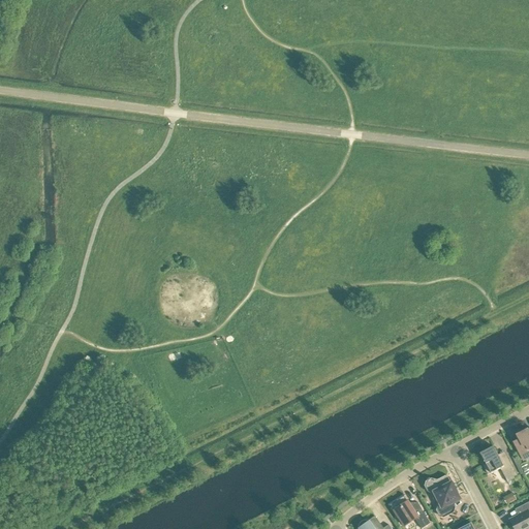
[(514,443),(523,461),(528,457),(528,432),(528,430),(517,436),(519,440),(514,443)]
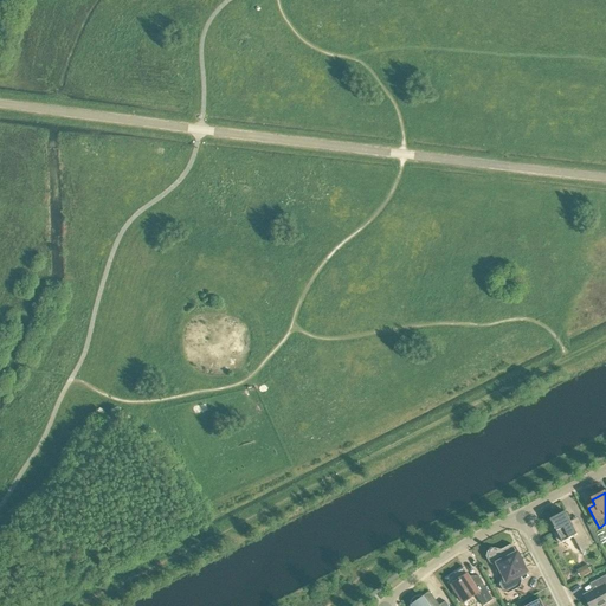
[(558,533),(554,534),(559,543),(562,542),(562,543),(573,537),(581,553),(593,547),(581,524),(574,528),(566,513),(550,521),(558,533)]
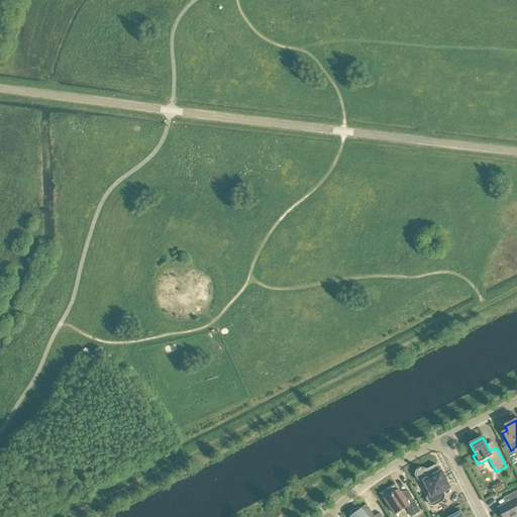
[(430,491),(427,500),(430,504),(433,506),(442,501),(443,497),(441,492),(446,490),(447,486),(438,469),(434,468),(428,471),(422,470),(420,470),(420,469),(418,470),(418,471),(417,472),(416,475),(419,481),(426,483),(430,491)]
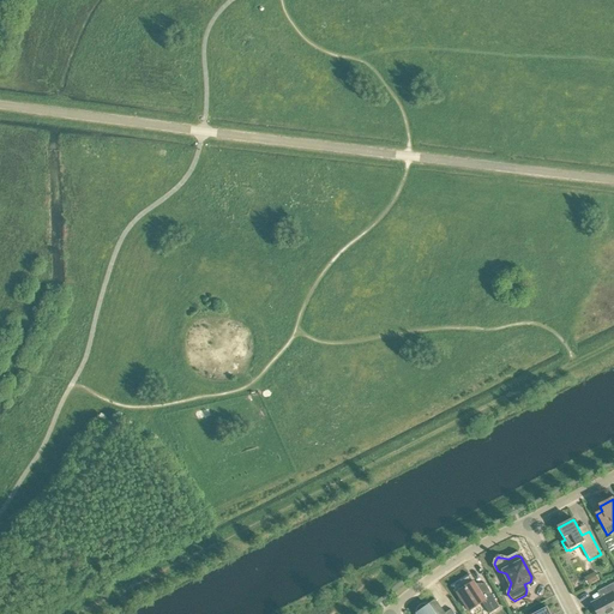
[(589,587),(600,581),(596,575),(585,581),(589,587)]
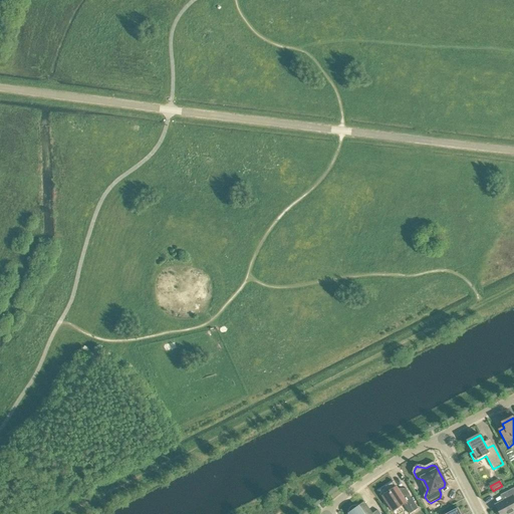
[(398,489),(398,490),(393,482),(379,491),(393,512),(404,505),(409,513),(411,513),(418,509),(406,489),(400,492),(398,489)]
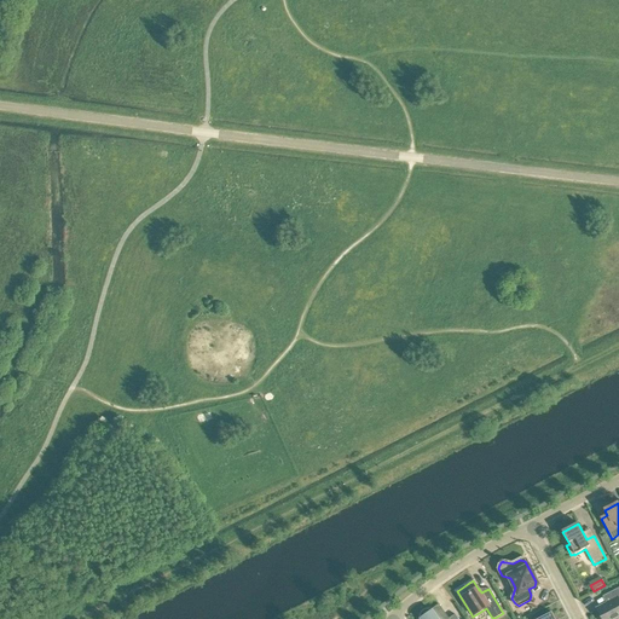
[(596,609),(601,618),(617,618),(618,618),(618,588),(613,591),(617,599),(596,609)]
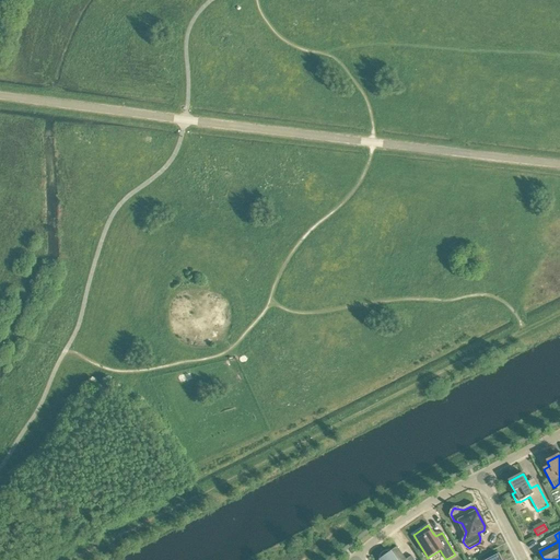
[(413,559),(411,557),(406,559),(397,547),(388,553),(386,552),(384,552),(382,555),(381,556),(381,558),(381,559),(413,559)]
